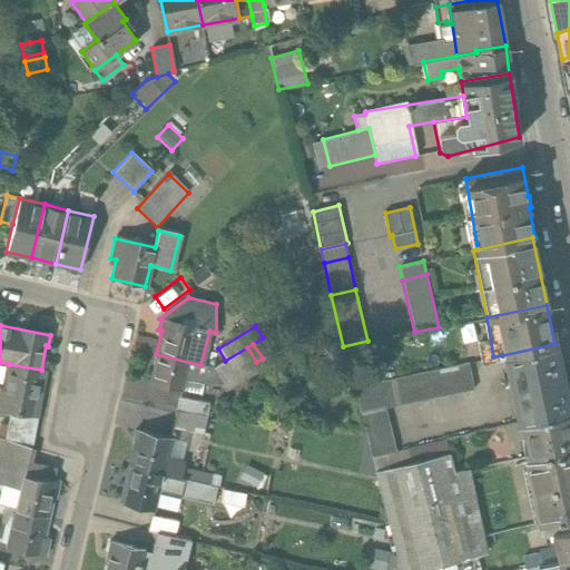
[(554,344),(502,355),(518,422),(523,421),(569,411),(554,344)]
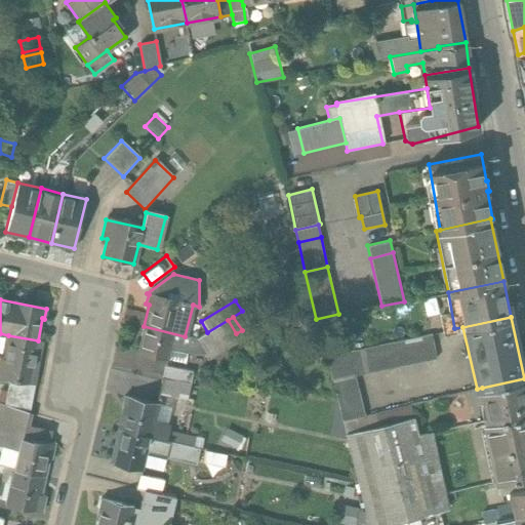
[(185,336),(144,326),(137,352),(168,359),(170,350),(197,354),(196,363),(203,364),(207,364),(207,359),(240,339),(236,333),(228,320),(207,332),(197,339),(185,336)]
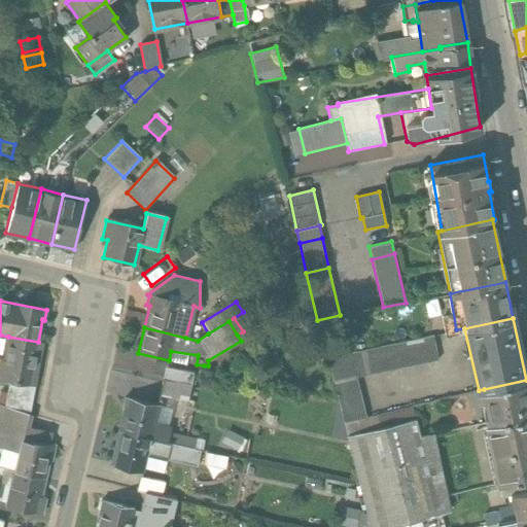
[(433,335),(326,357),(344,422),(367,417),(358,377),(438,359),(433,335)]
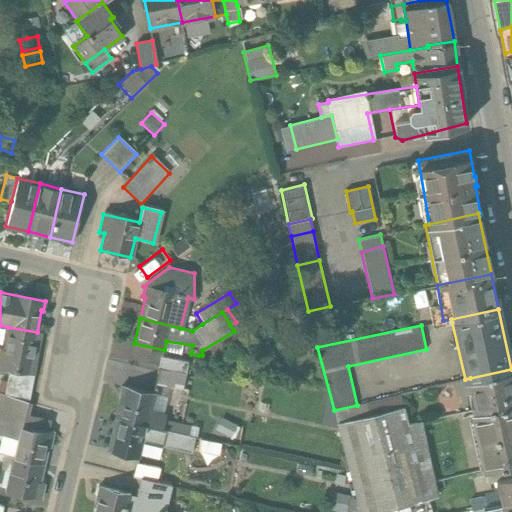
[(37,332),(8,327),(4,349),(0,347),(0,366),(10,368),(29,372),(37,332)]
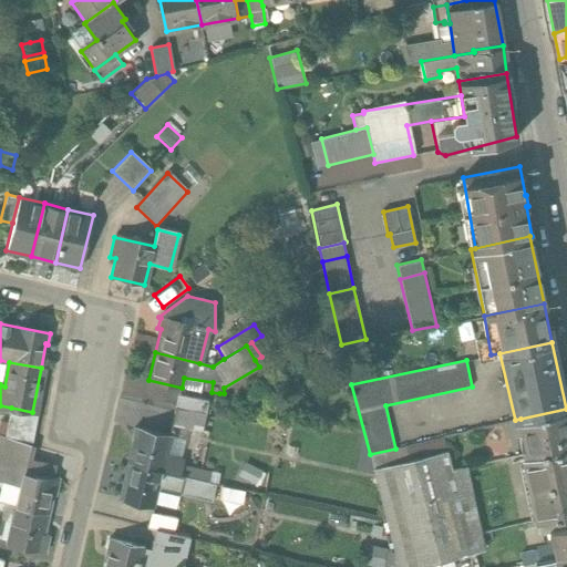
[(199,401),(177,395),(174,409),(196,414),(199,401)]
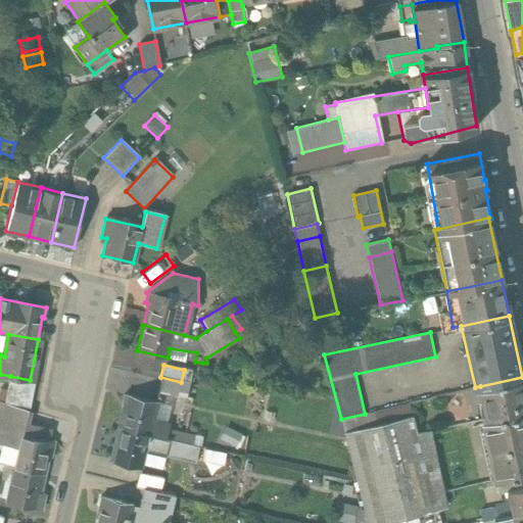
[(30,380),(10,376),(5,402),(25,409),(30,380)]
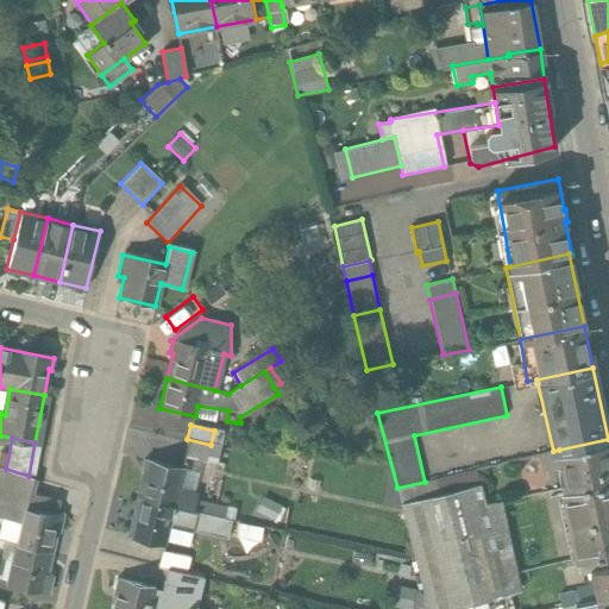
[(211,445),(187,439),(183,453),(215,462),(219,447),(211,445)]
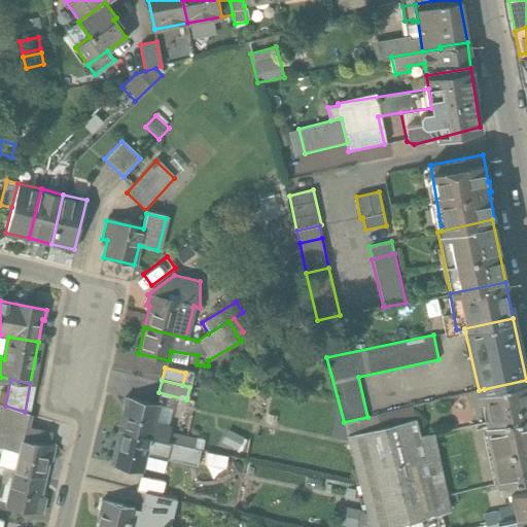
[(526,380),(484,389),(490,422),(526,414),(526,380)]
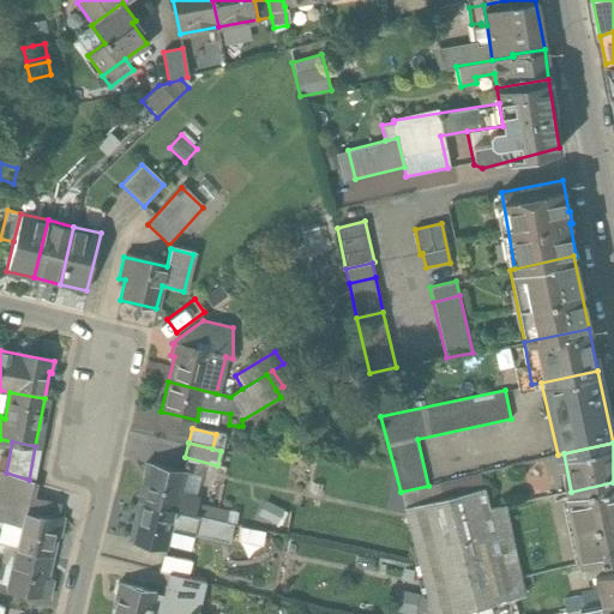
[(184,473),(145,464),(143,474),(146,475),(139,501),(194,515),(197,504),(198,499),(179,494),(184,473)]
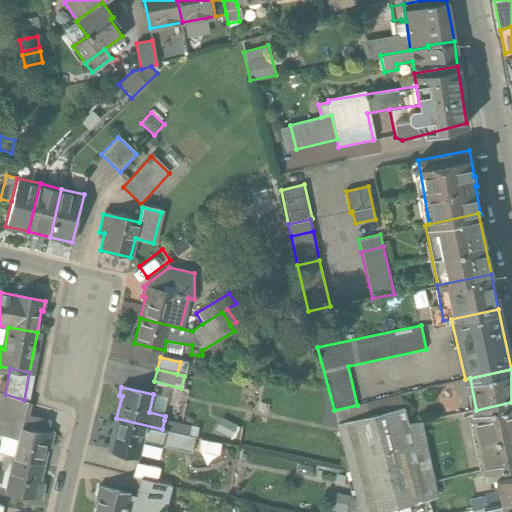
[(24,400),(5,394),(0,411),(4,412),(24,417),(24,415),(28,401),(24,400)]
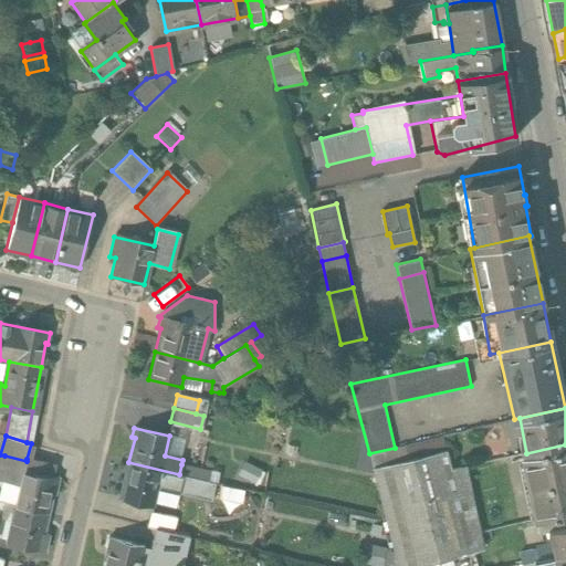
[(395,448),(369,453),(397,565),(419,565),(460,556),(459,554),(482,548),(465,465),(451,469),(442,436),(395,448)]
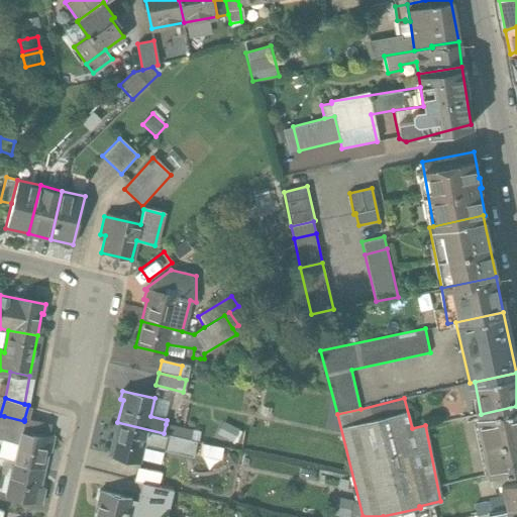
[(516,406),(481,414),(476,415),(489,474),(516,468),(516,406)]
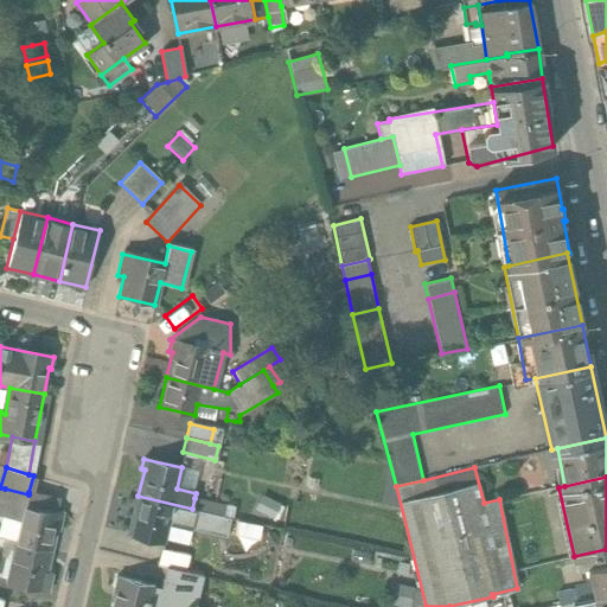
[(55,498),(29,492),(29,494),(5,489),(2,499),(7,500),(4,512),(21,516),(16,542),(49,549),(55,524),(58,525),(61,513),(51,511),(55,498)]
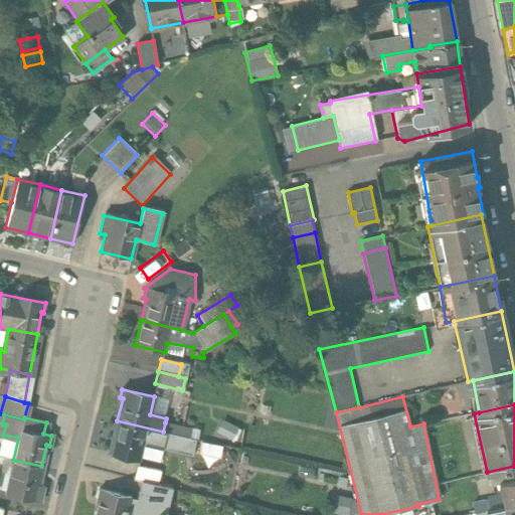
[(163,432),(117,420),(110,452),(139,459),(143,444),(163,448),(163,447),(192,454),(195,439),(189,438),(169,434),(163,432)]
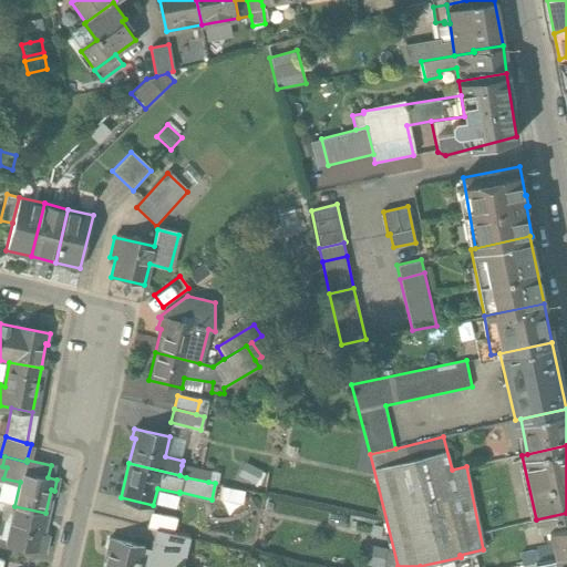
[(210,472),(182,465),(179,475),(186,477),(208,482),(210,472)]
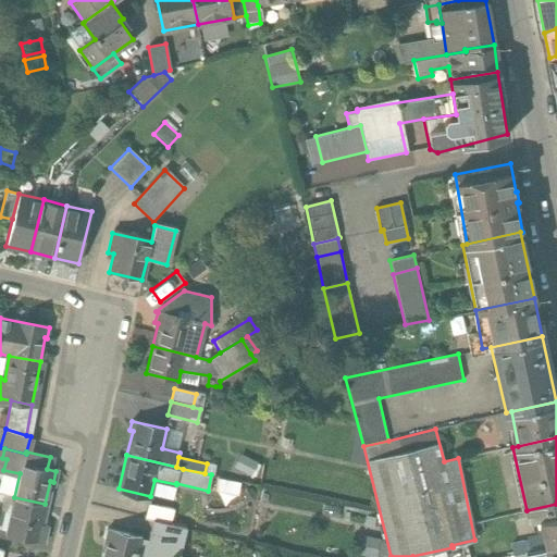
[(222,490),(244,494),(246,479),(224,474),(222,490)]
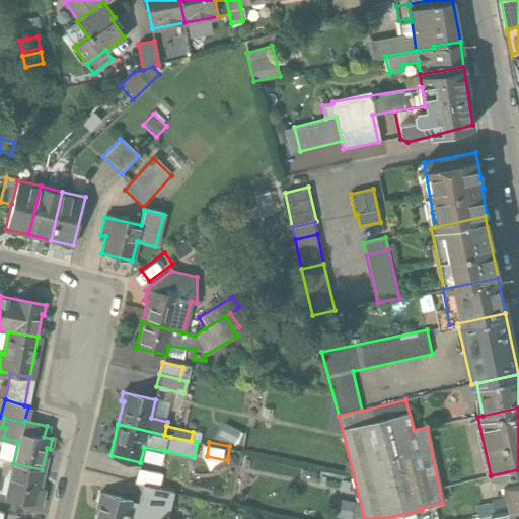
[(42,469),(13,463),(5,497),(40,505),(43,491),(38,490),(42,469)]
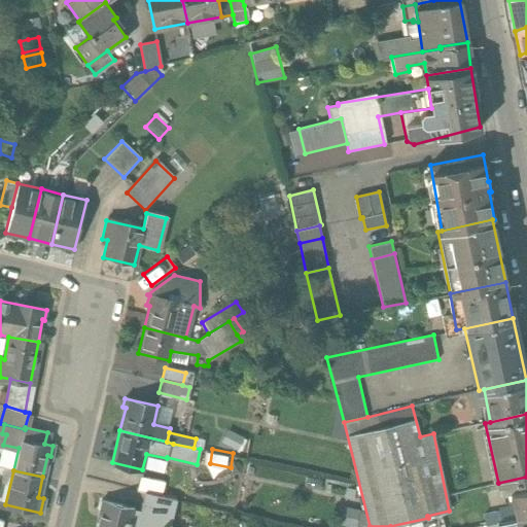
[(163,482),(139,477),(135,490),(144,492),(160,496),(163,482)]
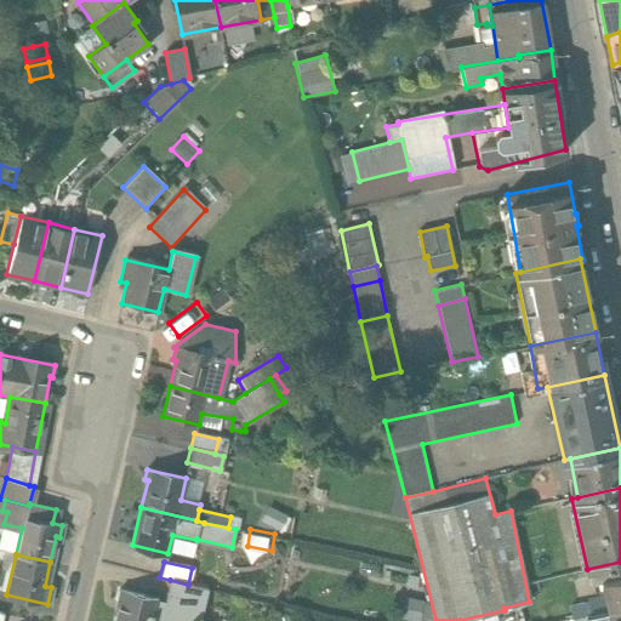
[(620,577),(602,582),(604,597),(605,597),(609,611),(620,609),(620,577)]
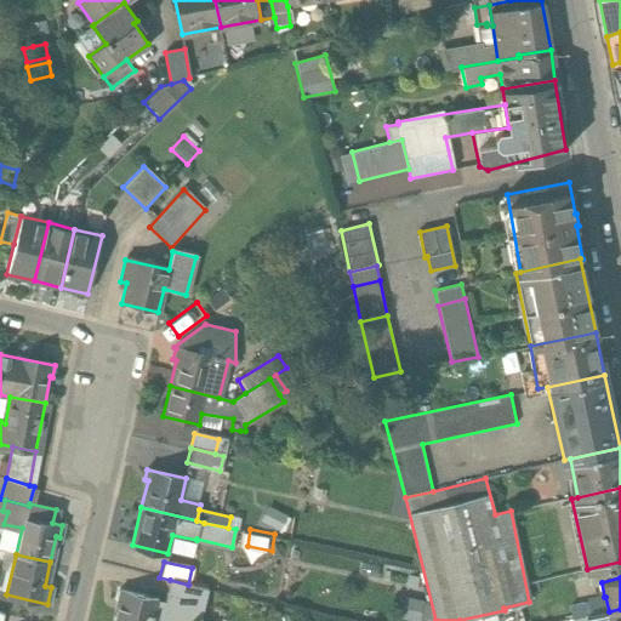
[(188,585),(170,580),(166,593),(205,602),(208,590),(188,585)]
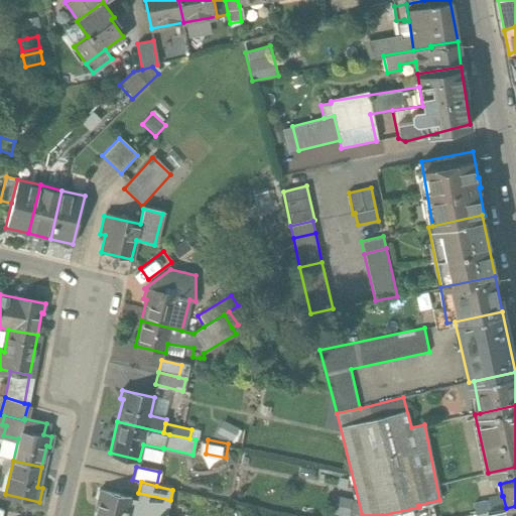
[(137,499),(99,490),(97,499),(99,499),(95,515),(165,515),(170,500),(138,493),(137,499)]
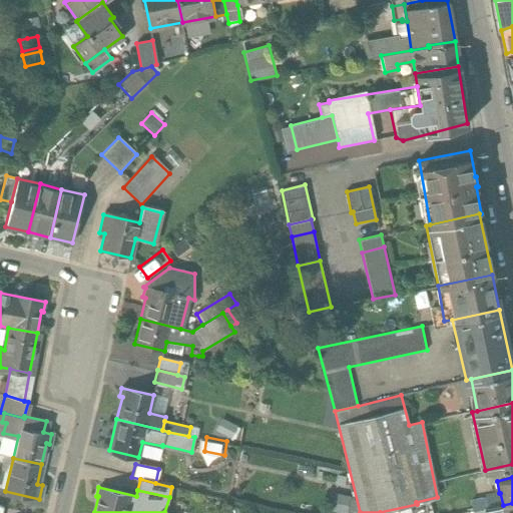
[(512,512),(512,503),(503,505),(473,512),(512,512)]
